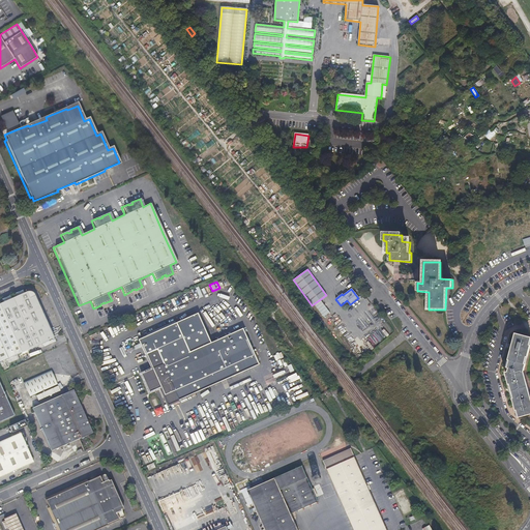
[(30,292),(29,292),(28,292),(26,292),(0,303),(0,310),(19,353),(52,339),(33,294),(32,294),(32,293),(30,292)]
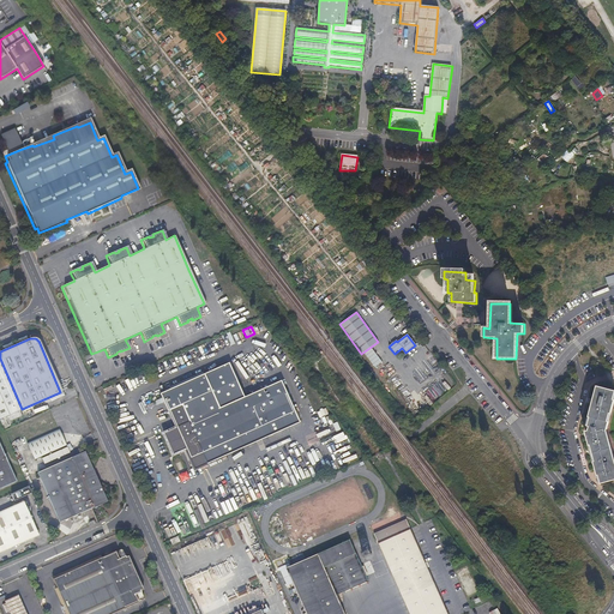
[(363,354),(374,367),(381,361),(371,348),(363,354)]
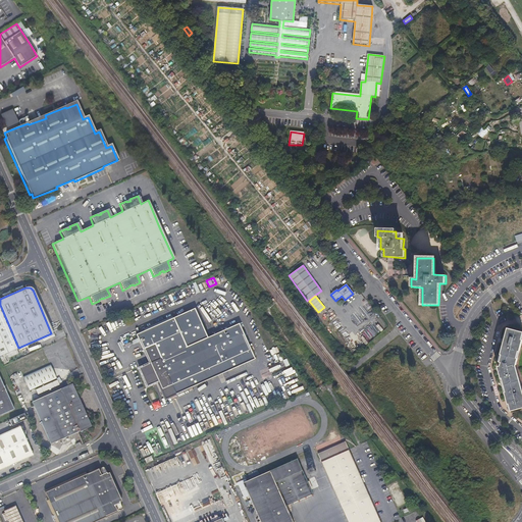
[(146,364),(141,366),(136,368),(144,387),(154,382),(162,400),(251,360),(236,324),(184,348),(170,318),(134,335),(146,364)]
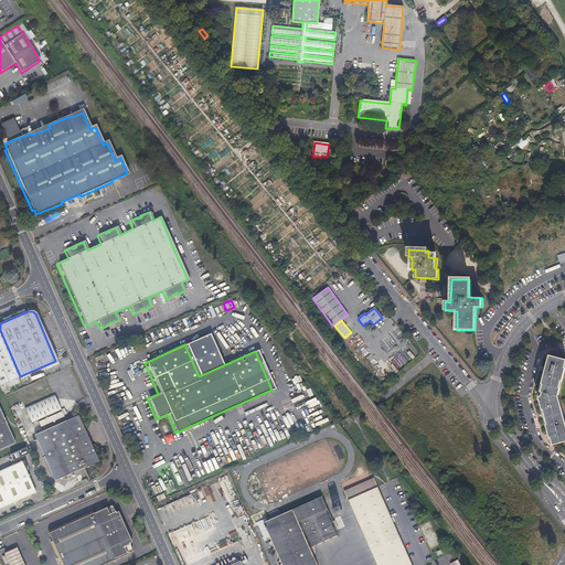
[(550,437),(551,437),(552,437),(554,445),(564,440),(564,420),(560,401),(558,395),(564,373),(564,369),(564,368),(564,363),(564,359),(550,355),(542,384),(543,384),(541,392),(543,392),(542,396),(540,397),(550,437)]
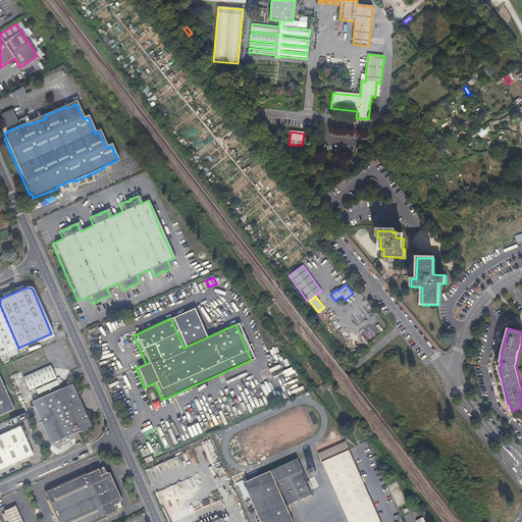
[(18,350),(6,354),(7,358),(19,354),(18,350)]
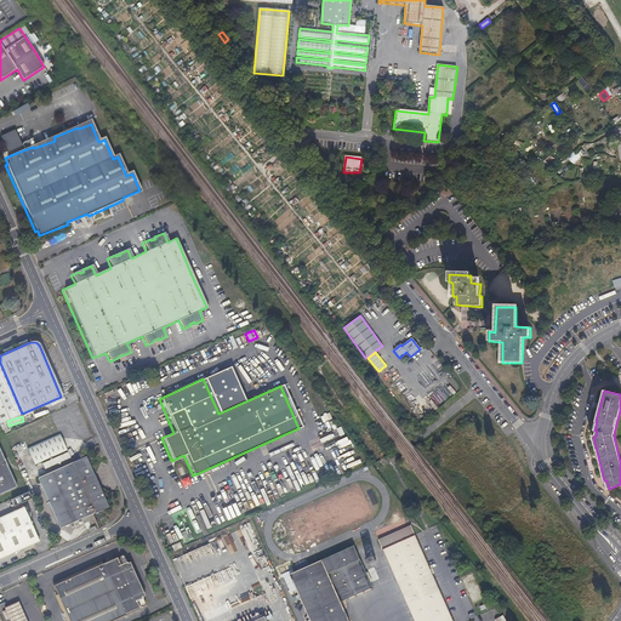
[(33,466),(64,451),(57,434),(24,449),(33,466)]
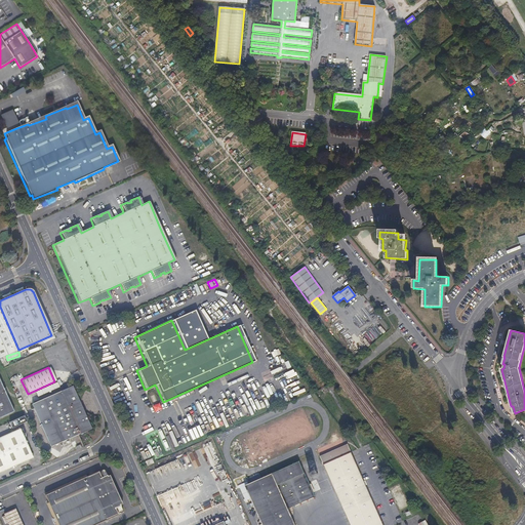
[(0,416),(11,412),(0,386),(0,416)]
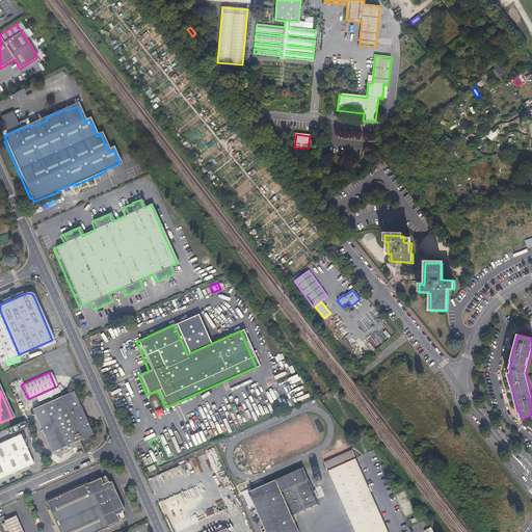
[(90,434),(81,413),(71,391),(30,410),(49,453),(90,434)]
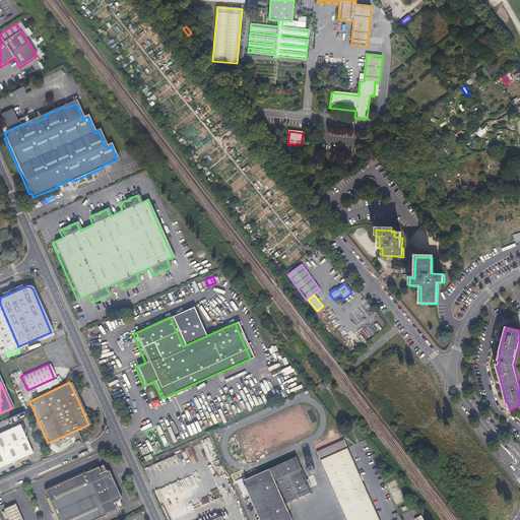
[(156,399),(149,402),(152,407),(158,405),(156,399)]
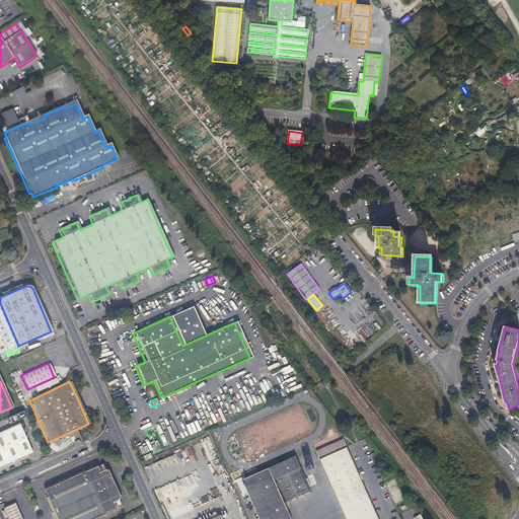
[(21,412),(7,418),(9,424),(24,418),(21,412)]
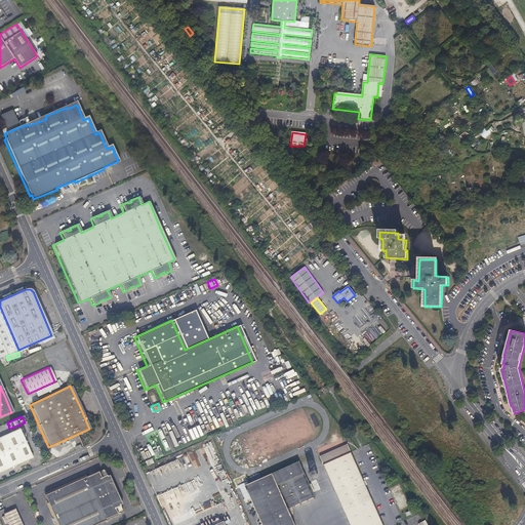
[(17,429),(0,437),(0,454),(25,444),(17,429)]
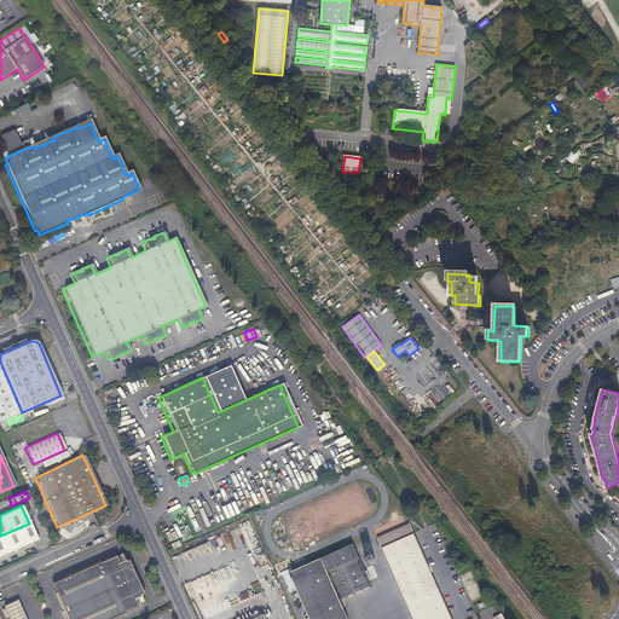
[(29,524),(0,536),(0,556),(36,541),(29,524)]
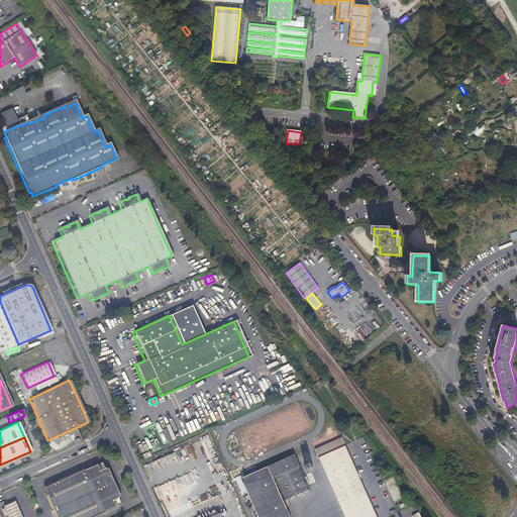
[(140,453),(149,448),(145,441),(137,446),(140,453)]
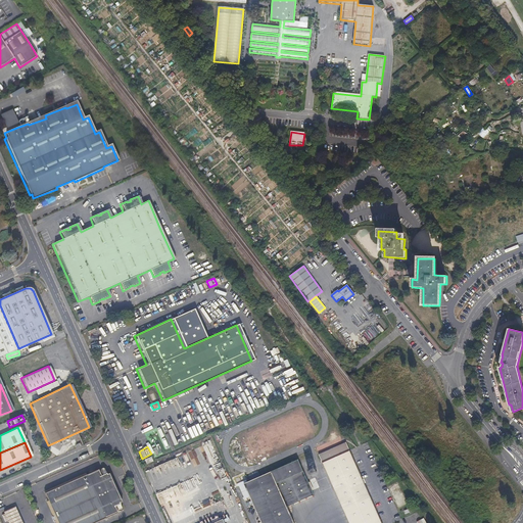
[(380,522),(358,473),(357,469),(347,450),(321,464),(337,501),(346,522),(380,522)]
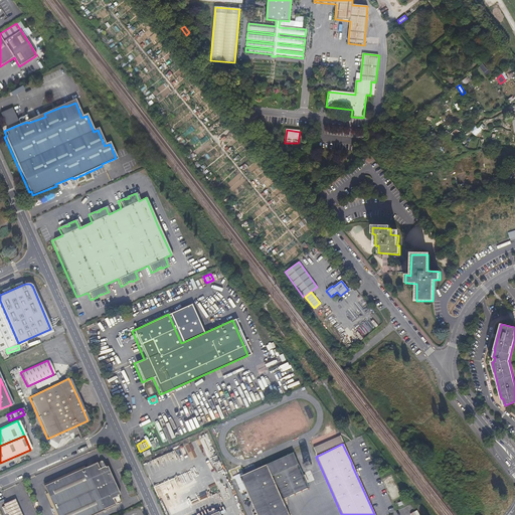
[(308,488),(292,453),(238,477),(255,514),(288,514),(281,500),(308,488)]
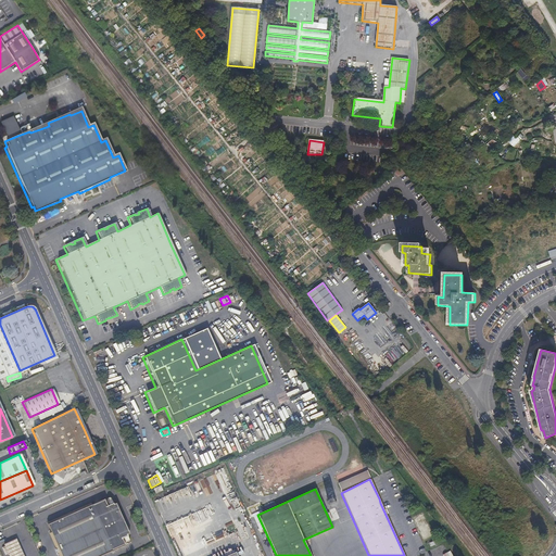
[(130,540),(121,519),(112,498),(111,498),(111,497),(110,497),(109,497),(108,498),(108,500),(110,505),(109,506),(105,498),(48,525),(62,555),(100,555),(125,545),(123,539),(124,538),(126,542),(126,543),(127,543),(128,543),(129,543),(130,542),(130,541),(130,540)]
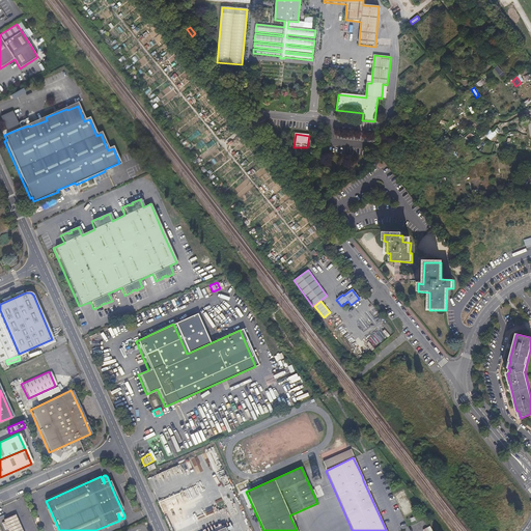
[(23,530),(16,514),(4,520),(9,530),(23,530)]
